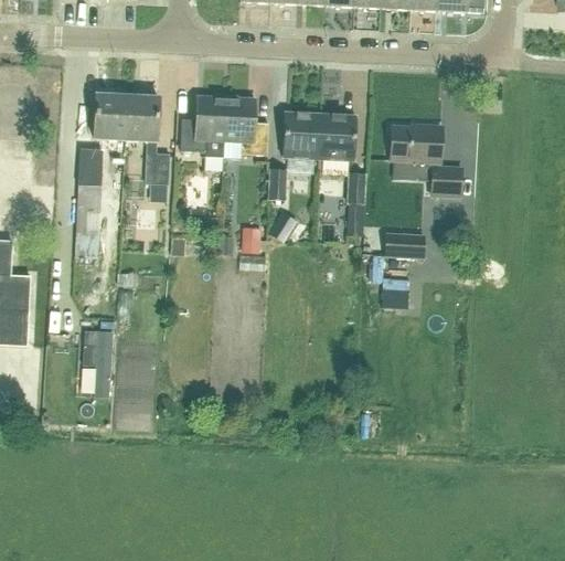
[(380,0),(380,7),(407,9),(407,0),(380,0)]
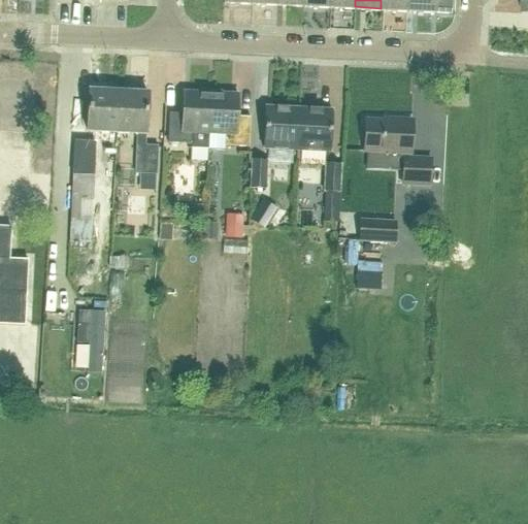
[(381,0),(381,8),(406,9),(407,0),(381,0)]
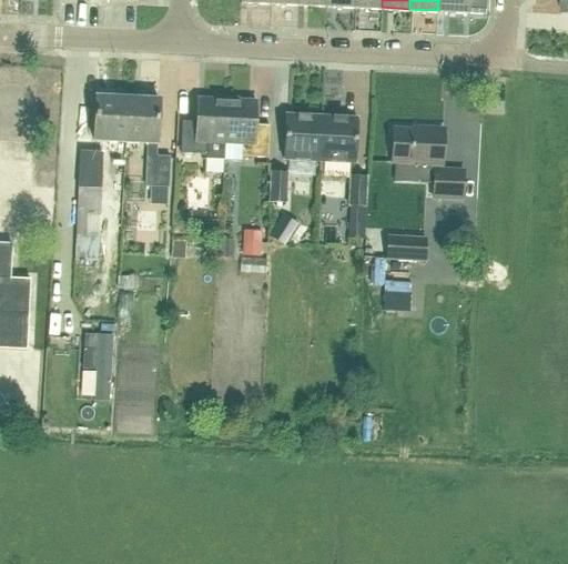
[(438,0),(437,10),(466,11),(466,10),(467,0),(438,0)]
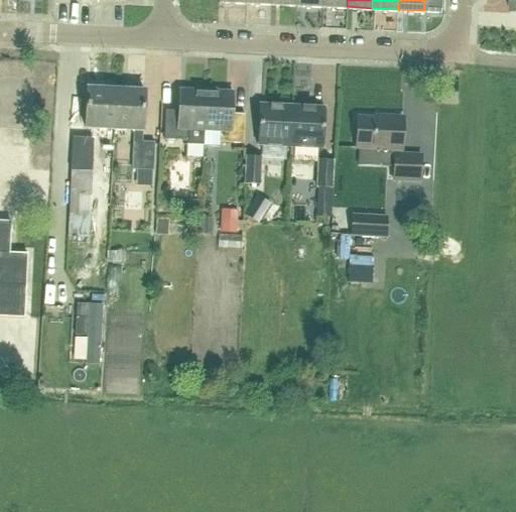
[(424,0),(423,9),(427,9),(440,10),(440,0),(424,0)]
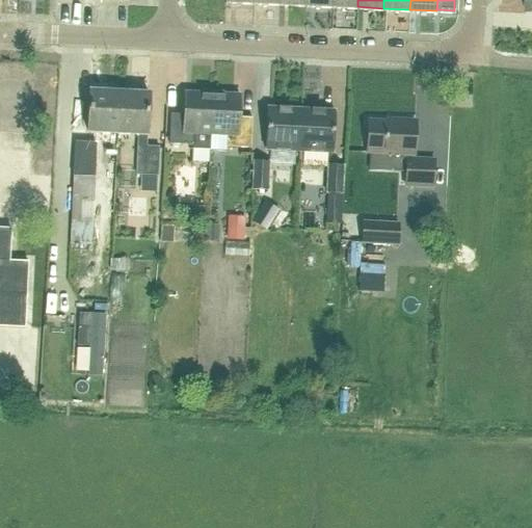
[(97,130),(117,131),(120,87),(95,85),(94,88),(89,87),(87,139),(75,139),(73,173),(52,172),(50,217),(91,219),(97,130)]
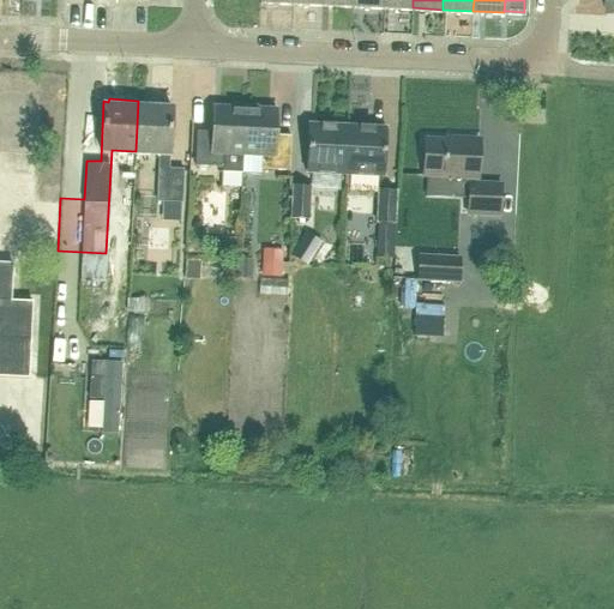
[(167,102),(138,101),(136,151),(160,152),(157,198),(181,199),(184,166),(168,164),(172,104),(167,104),(167,102)]
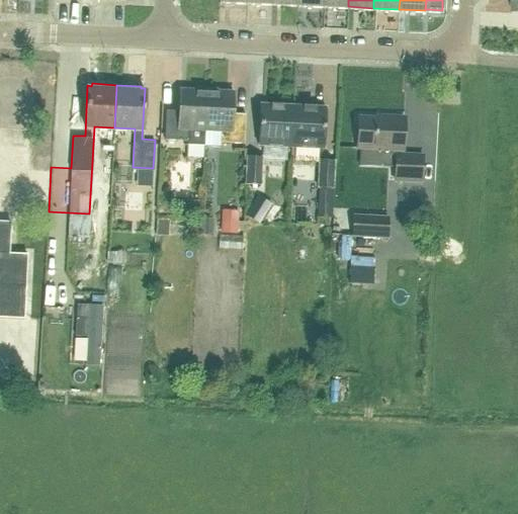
[(205,127),(207,88),(181,87),(180,108),(166,107),(165,138),(187,138),(187,144),(204,144),(205,127)]
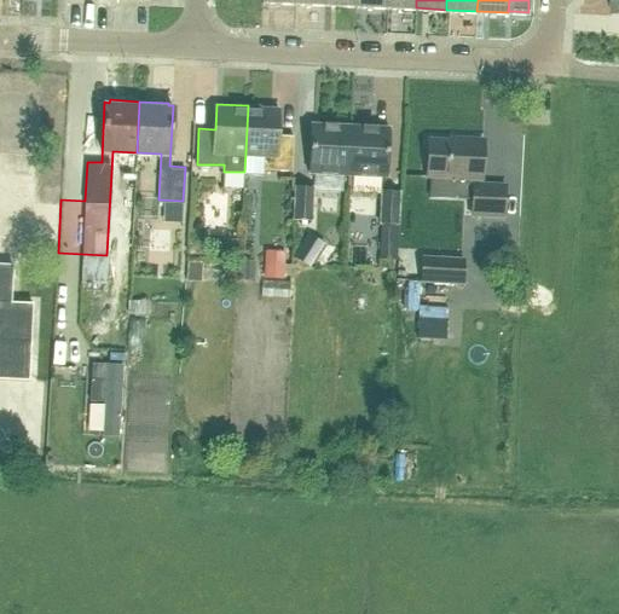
[(281,106),(248,105),(246,152),(264,152),(264,167),(293,168),(294,133),(279,132),(281,106)]
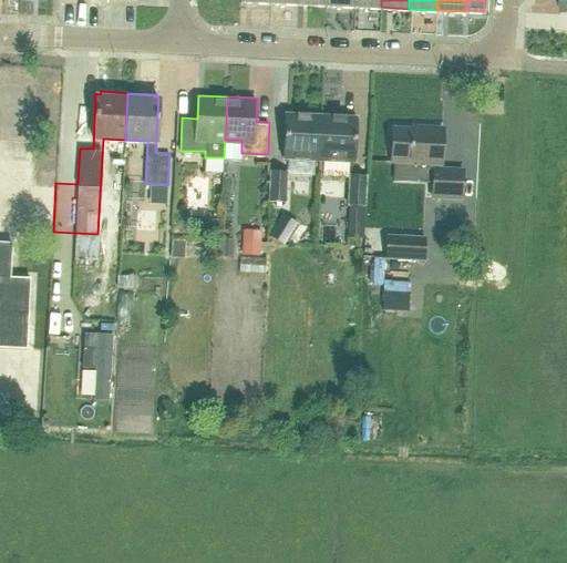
[(319,159),(320,113),(285,112),(282,156),(319,159)]
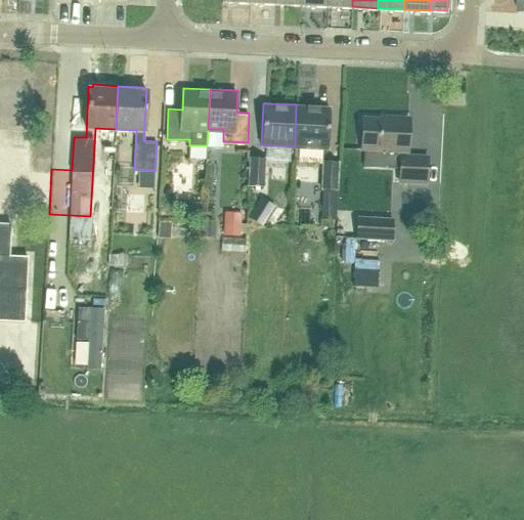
[(296,104),(295,146),(328,147),(330,106),(296,104)]
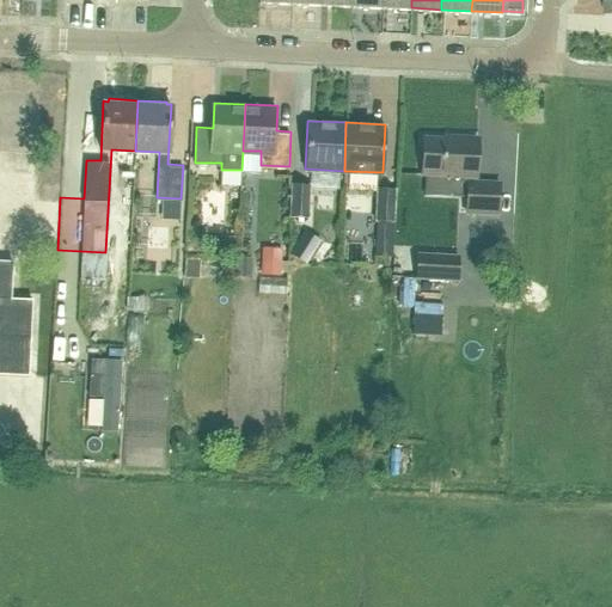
[(466,209),(499,212),(500,179),(475,178),(477,135),(456,134),(456,136),(426,135),(423,172),(469,175),(466,209)]
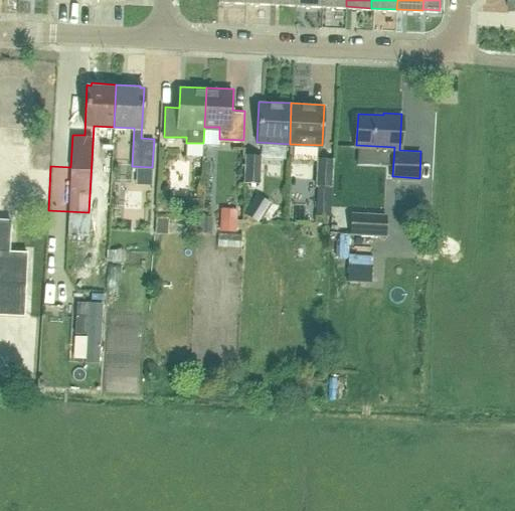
[(245,154),(244,180),(259,181),(261,154),(245,154)]
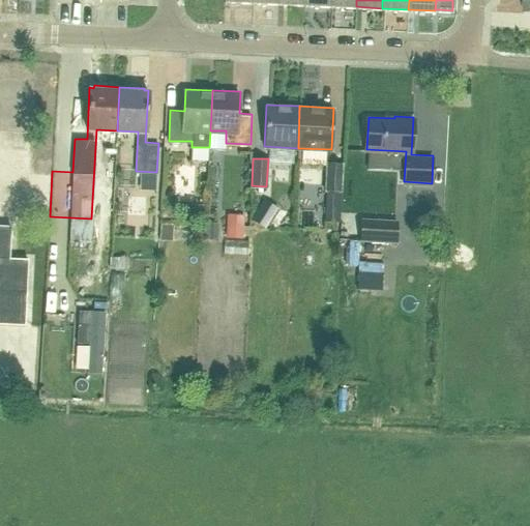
[(326,162),(325,188),(341,190),(342,163),(326,162)]
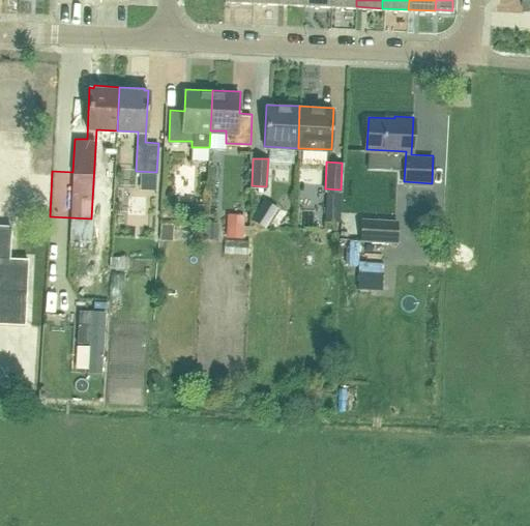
[(223,211),(222,232),(244,232),(244,211),(223,211)]
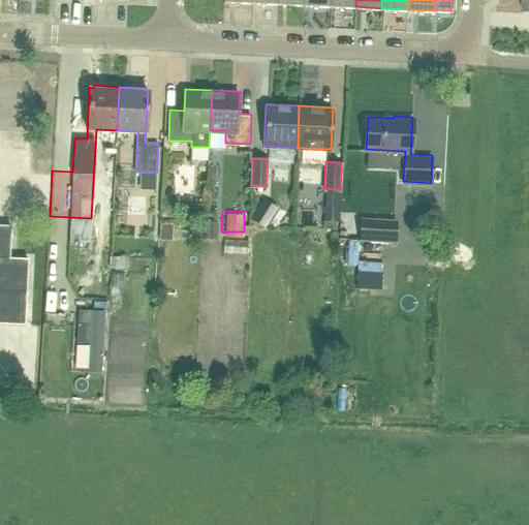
[(361,217),(360,238),(395,240),(396,219),(361,217)]
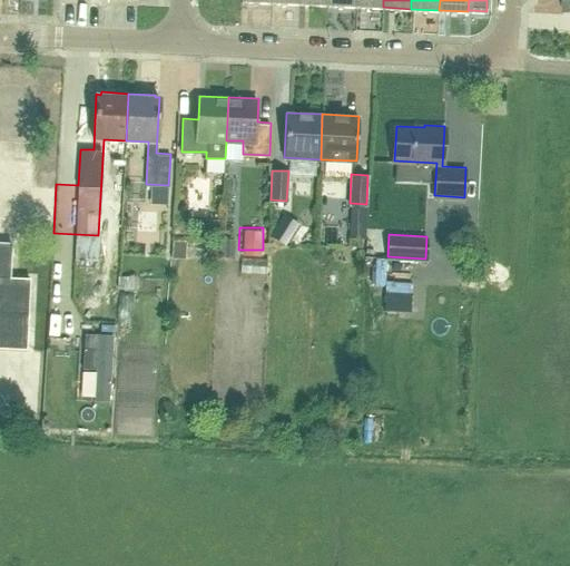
[(0,242),(0,345),(27,348),(30,276),(8,275),(10,243),(0,242)]
